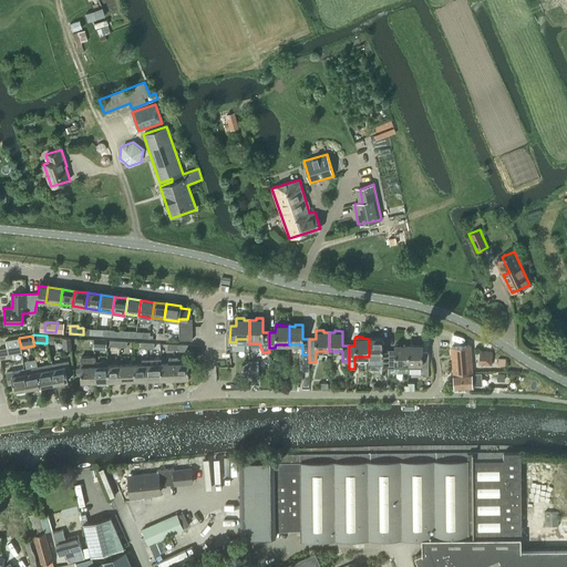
[(369,357),(369,363),(382,364),(382,368),(389,368),(389,351),(382,351),(382,339),(381,339),(381,337),(374,337),(374,339),(369,339),(369,357)]
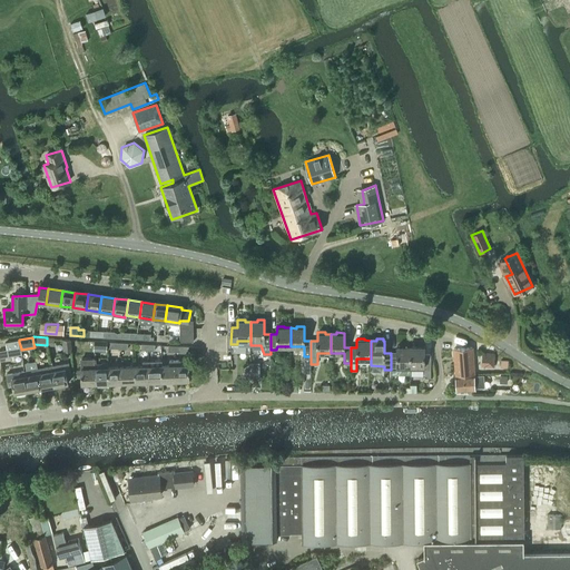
[(71,350),(71,340),(62,340),(64,351),(71,350)]
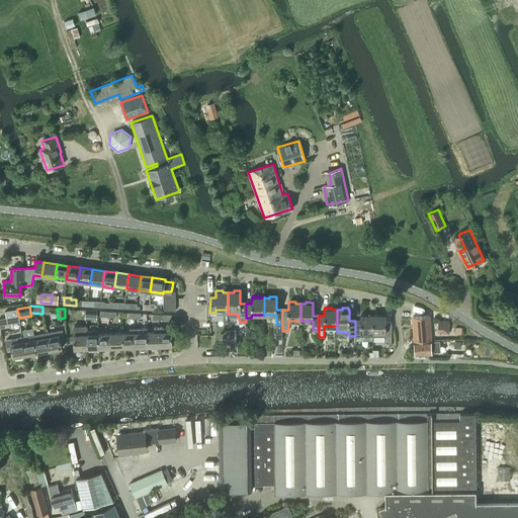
[(5,313),(6,319),(19,317),(17,311),(5,313)]
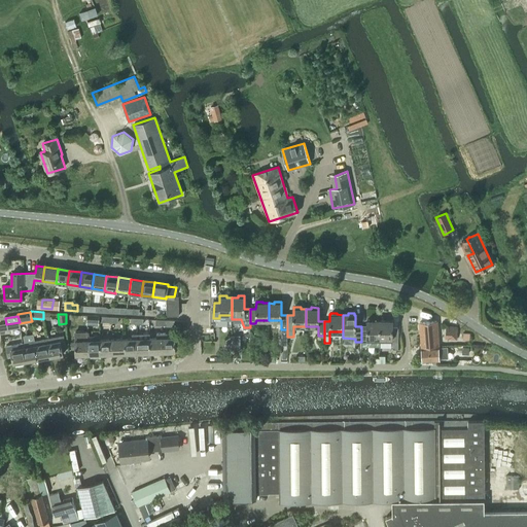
[(361,326),(361,342),(366,342),(366,338),(380,338),(380,320),(374,320),(374,319),(367,318),(367,320),(366,326),(361,326)]
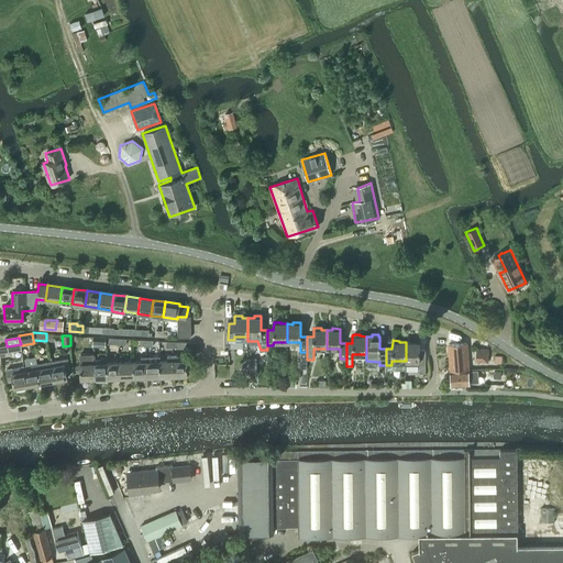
[(406,342),(406,361),(419,361),(419,373),(426,373),(426,352),(419,352),(419,342),(419,341),(411,341),(411,342),(406,342)]
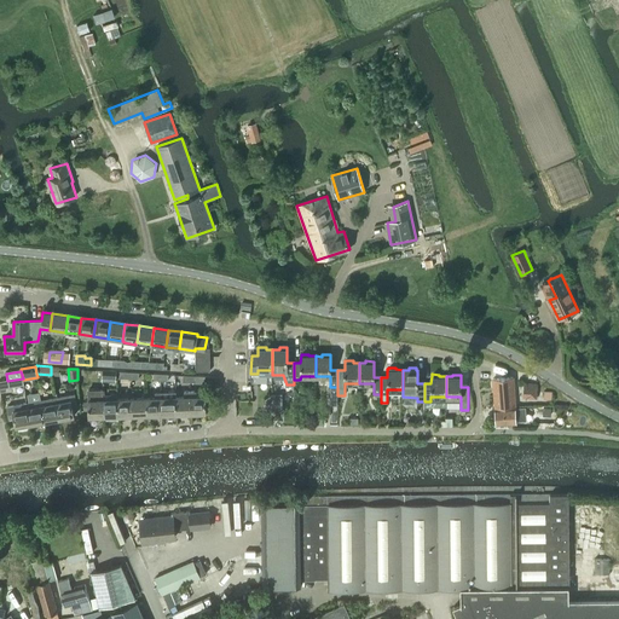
[(513,377),(493,379),(497,426),(516,423),(516,421),(521,421),(520,408),(516,408),(513,377)]
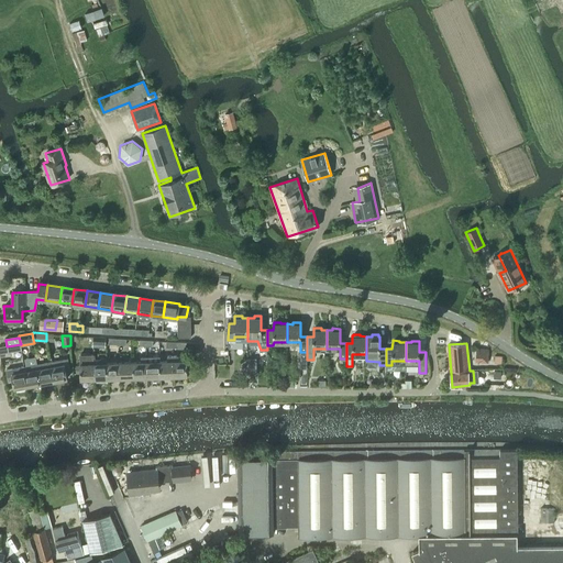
[(159,361),(159,376),(174,376),(173,361),(173,355),(167,355),(167,361),(159,361)]
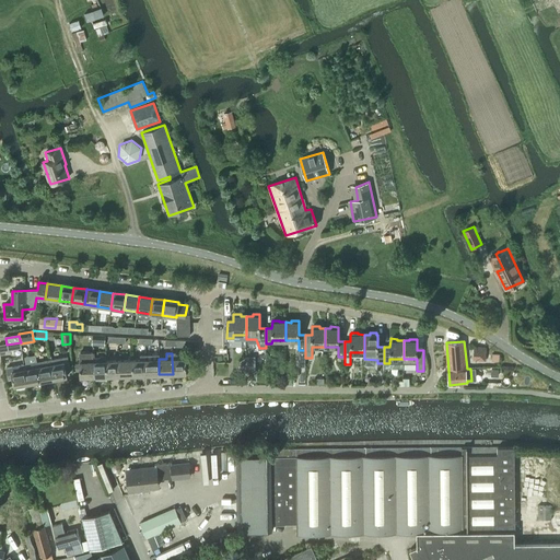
[(146,360),(147,375),(159,374),(159,359),(151,360),(151,354),(146,356),(146,360)]
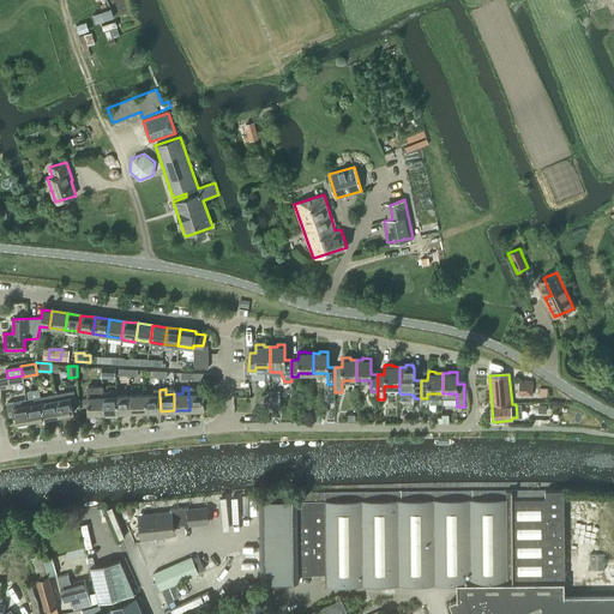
[(145,395),(146,411),(161,411),(160,395),(160,390),(154,390),(154,395),(145,395)]
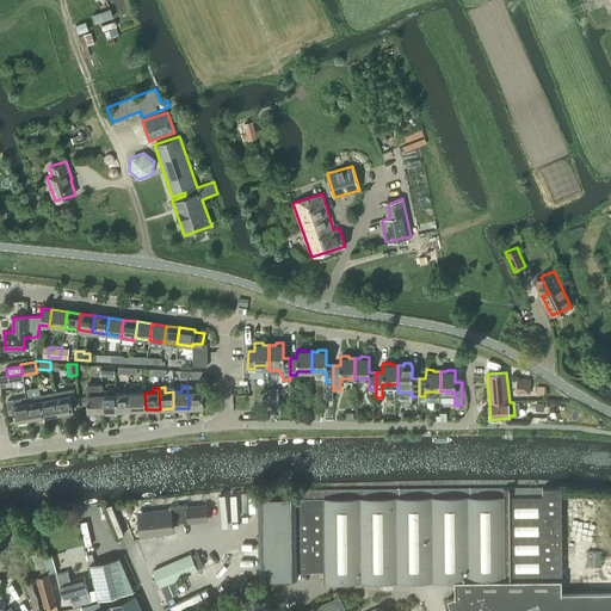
[(56,399),(59,414),(73,412),(72,405),(76,403),(74,389),(54,393),(55,399),(56,399)]
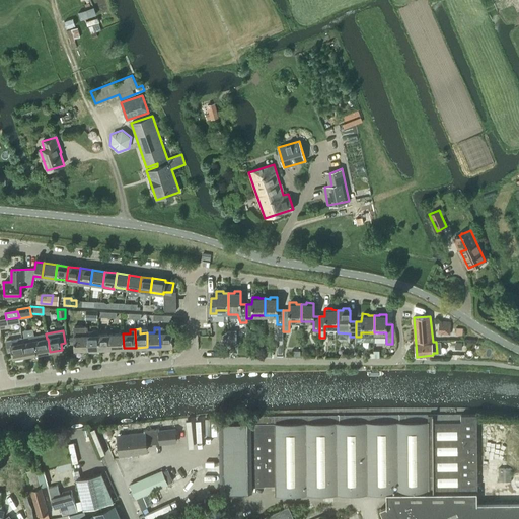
[(74,350),(86,349),(86,330),(81,330),(81,336),(74,336),(74,350)]
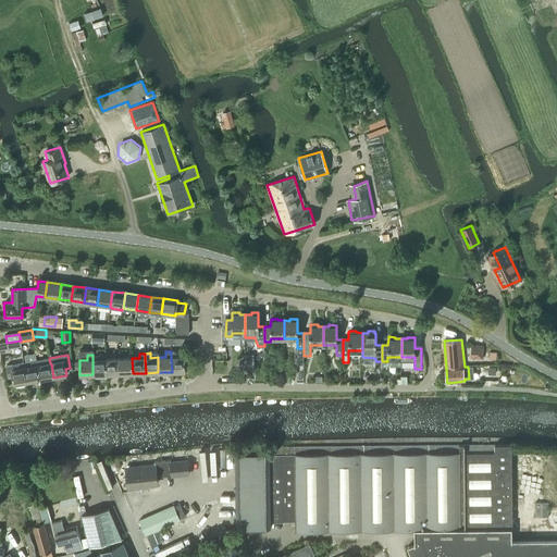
[(93,355),(93,374),(107,374),(106,359),(98,359),(98,355),(93,355)]
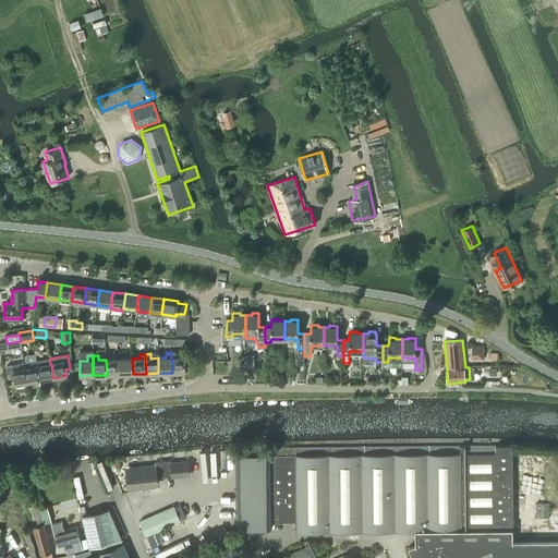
[(171,358),(172,373),(185,372),(184,358),(171,358)]
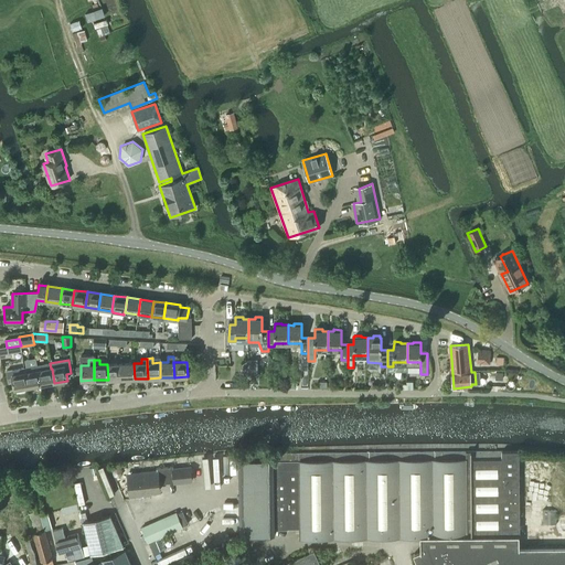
[(41,385),(54,383),(52,369),(51,369),(50,363),(38,365),(39,371),(41,385)]
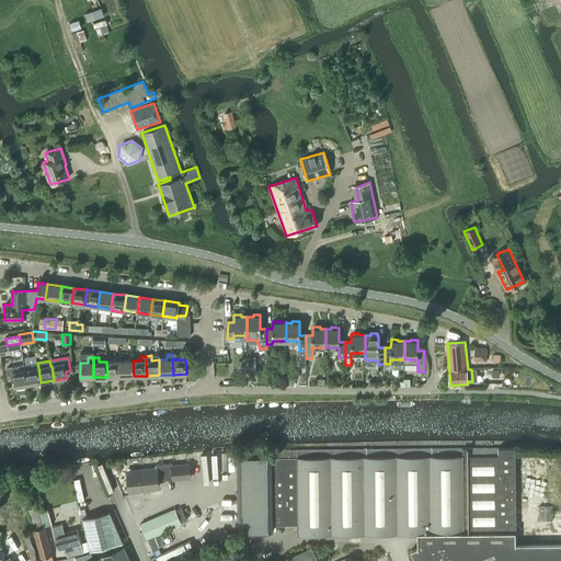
[(119,362),(121,376),(134,376),(133,361),(119,362)]
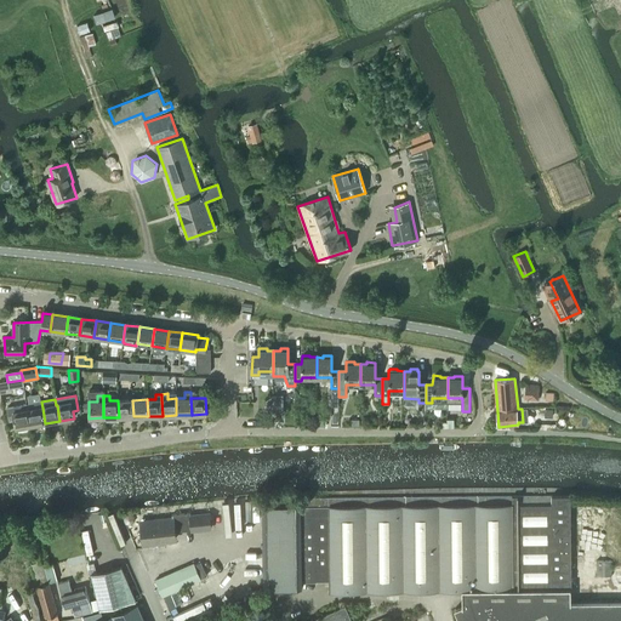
[(118,400),(119,417),(134,416),(132,400),(118,400)]
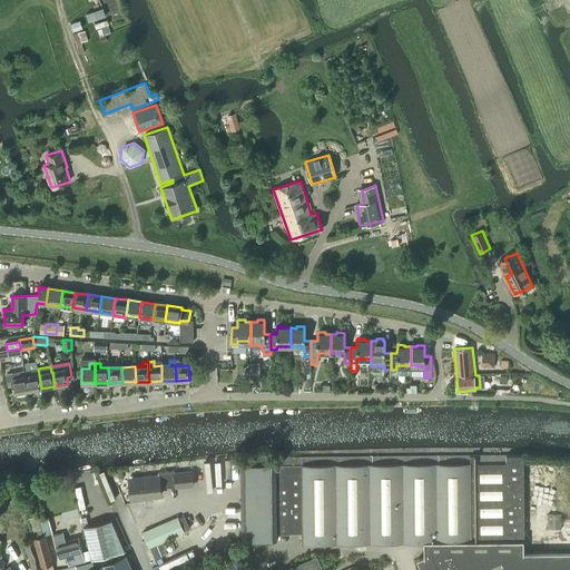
[(15,393),(29,391),(26,376),(25,371),(7,374),(9,386),(13,385),(15,393)]
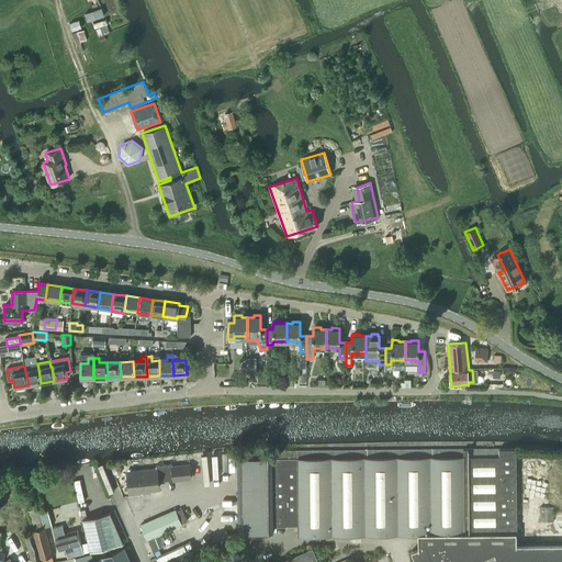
[(41,383),(38,369),(25,371),(29,385),(41,383)]
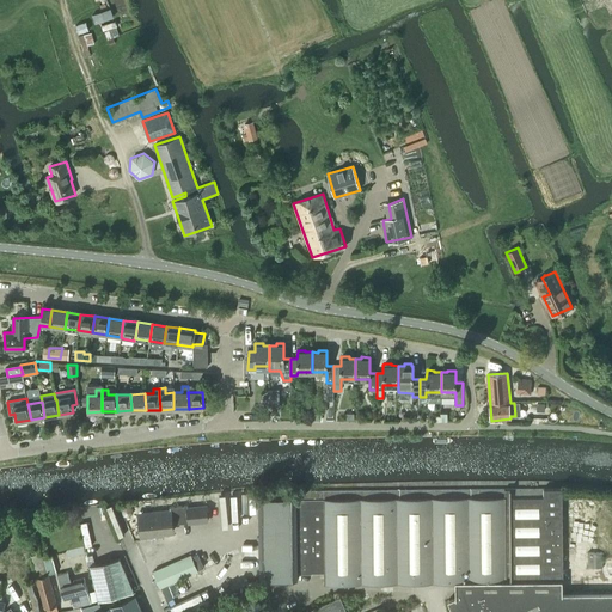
[(172,524),(188,522),(188,524),(208,521),(206,505),(189,506),(170,507),(171,510),(153,512),(152,514),(140,515),(142,537),(155,536),(154,533),(173,531),(172,524)]
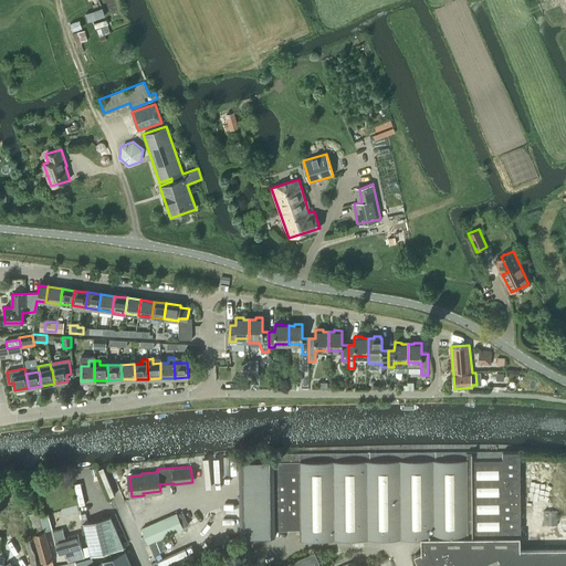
[(557,525),(557,511),(544,511),(544,525),(557,525)]
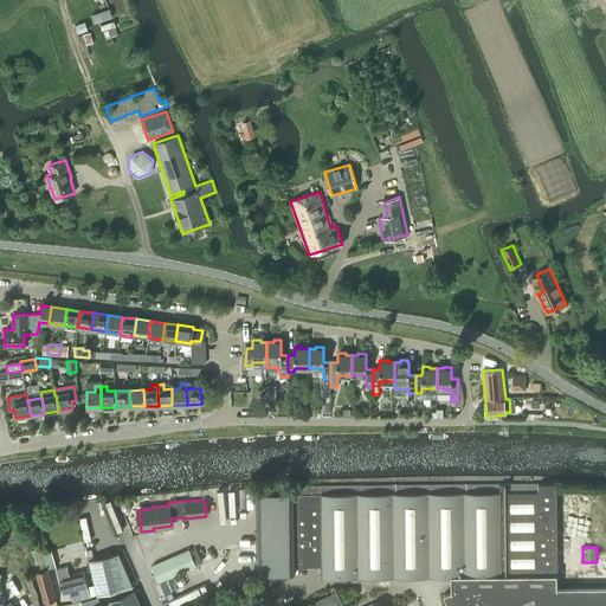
[(189,549),(153,566),(159,581),(195,565),(189,549)]
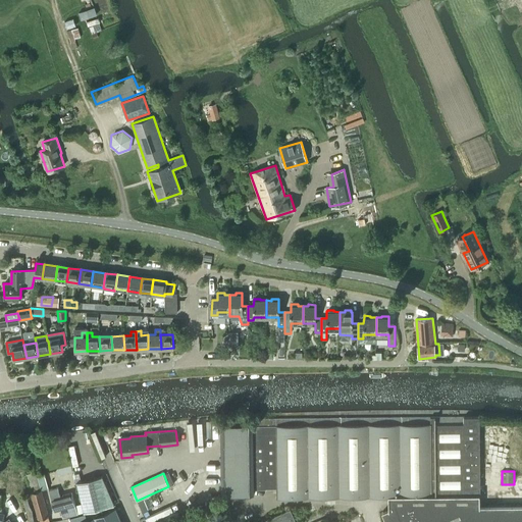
[(29,492),(21,494),(21,496),(29,521),(38,519),(39,521),(49,521),(48,516),(49,516),(42,490),(41,489),(37,475),(28,478),(27,478),(30,487),(31,492),(29,492)]
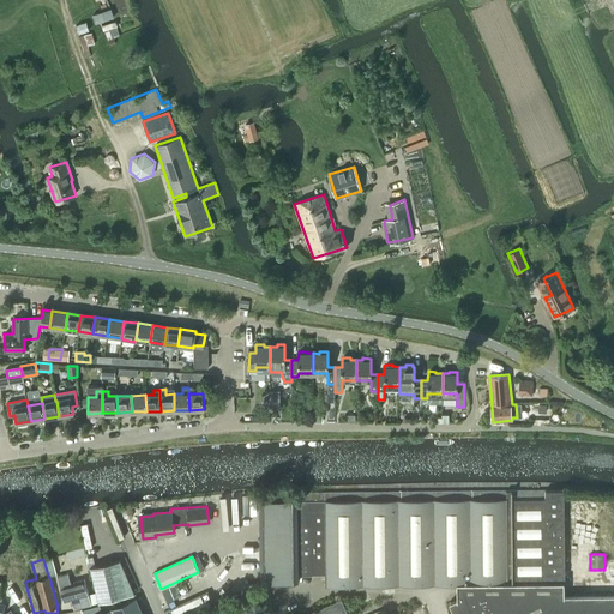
[(134,594),(120,560),(90,567),(98,602),(134,594)]
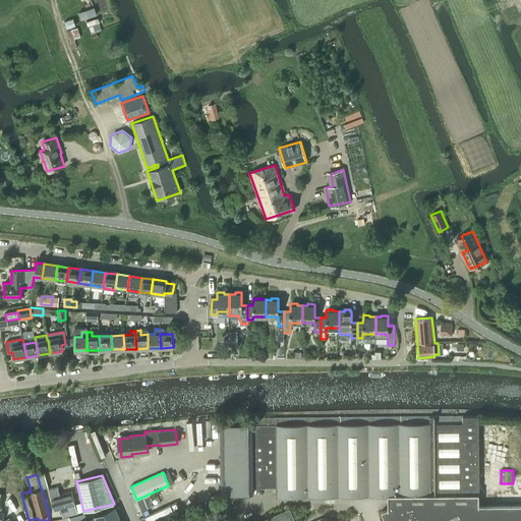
[(48,489),(50,499),(53,511),(59,509),(61,517),(76,514),(71,493),(59,496),(57,487),(48,489)]
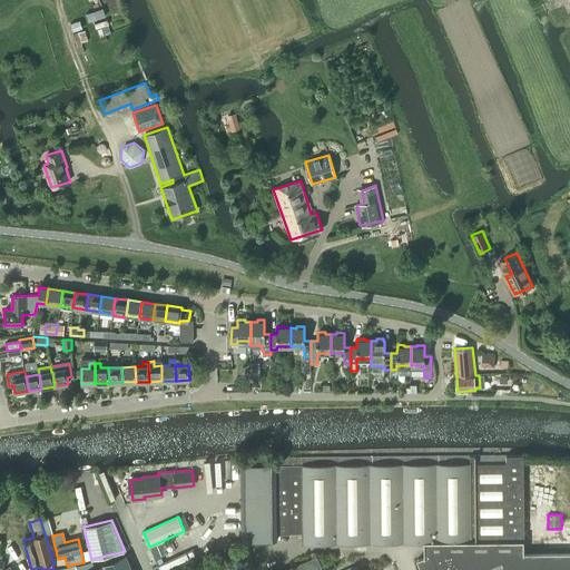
[(467,569),(455,544),(424,541),(424,556),(418,559),(421,569),(569,569),(569,566),(558,569),(467,569)]
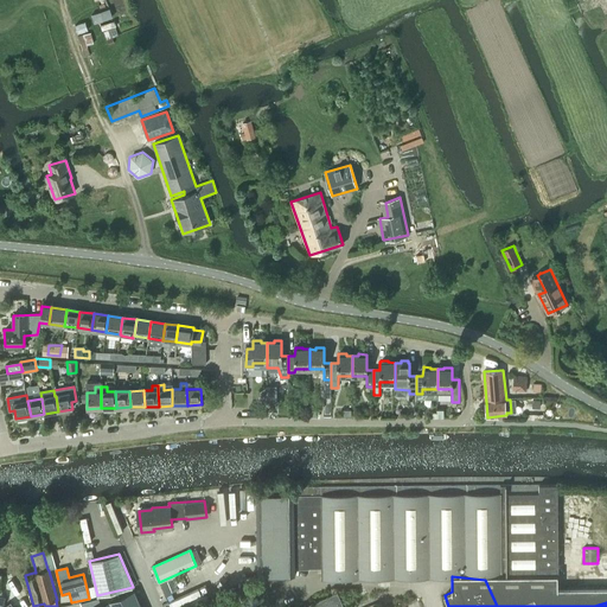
[(141,606),(134,590),(134,589),(94,606),(141,606)]
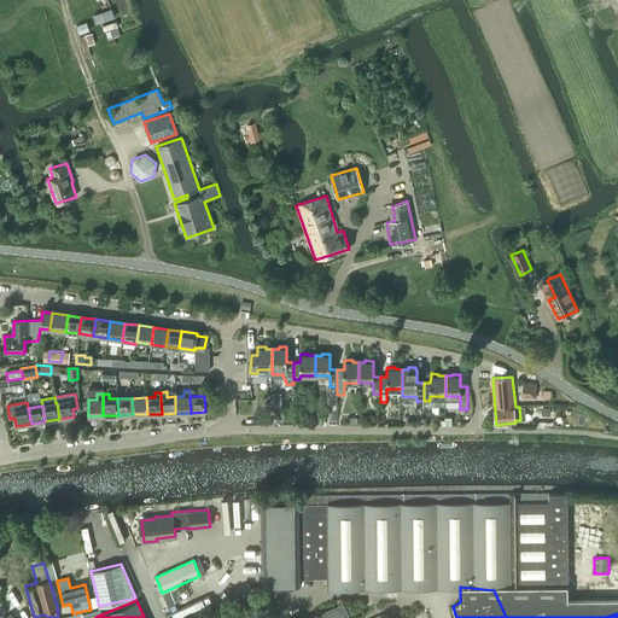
[(350,617),(344,604),(310,617),(310,616),(305,617),(350,617)]
